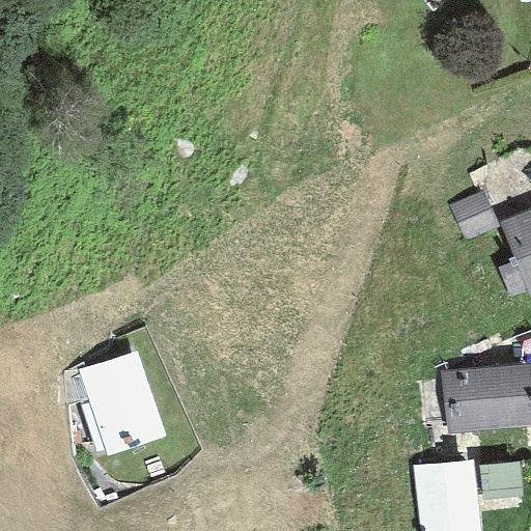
[(481,192),(448,206),(464,241),(497,226),(481,192)]
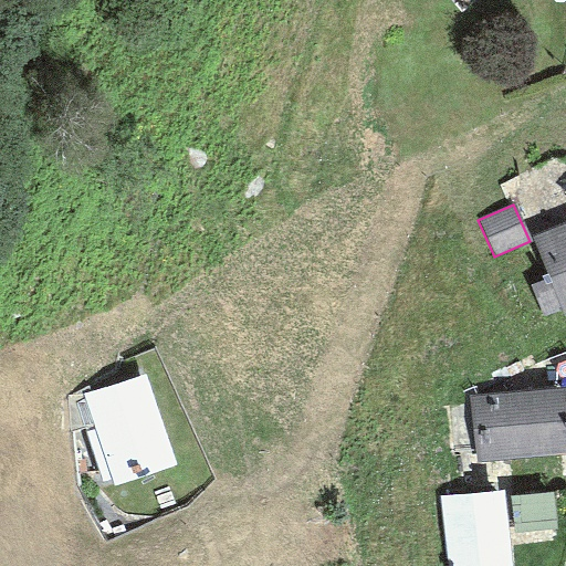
[(565,223),(535,236),(564,315),(565,314),(565,223)]
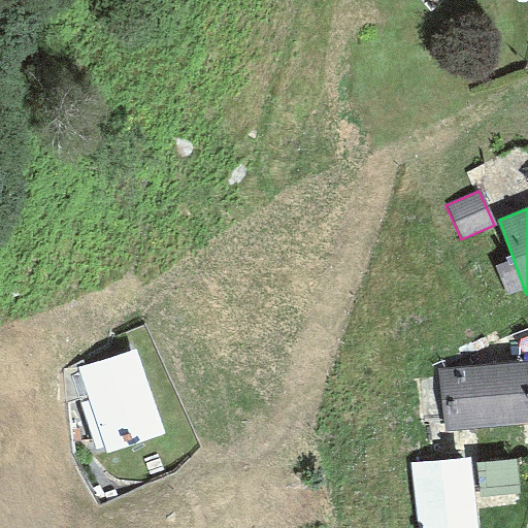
[(134,350),(77,369),(89,401),(103,448),(105,453),(163,434),(134,350)]
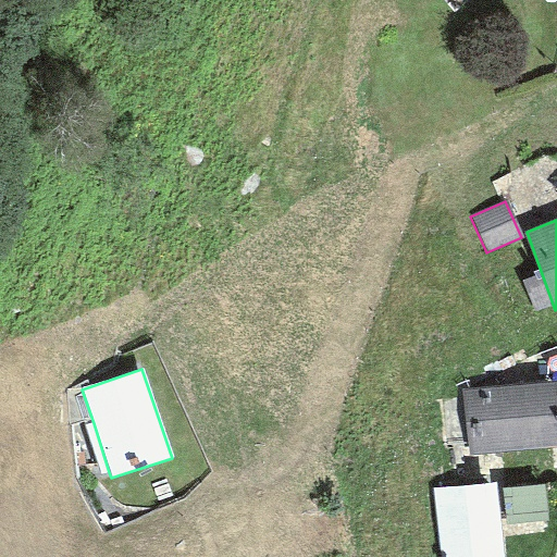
[(556,383),(462,393),(468,457),(556,448),(556,383)]
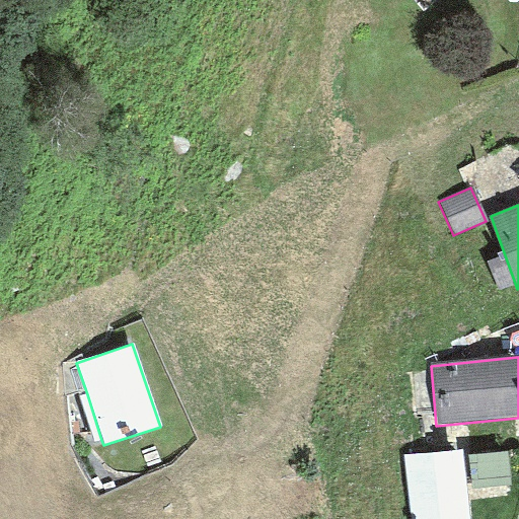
[(92,443),(101,440),(87,394),(78,397),(92,443)]
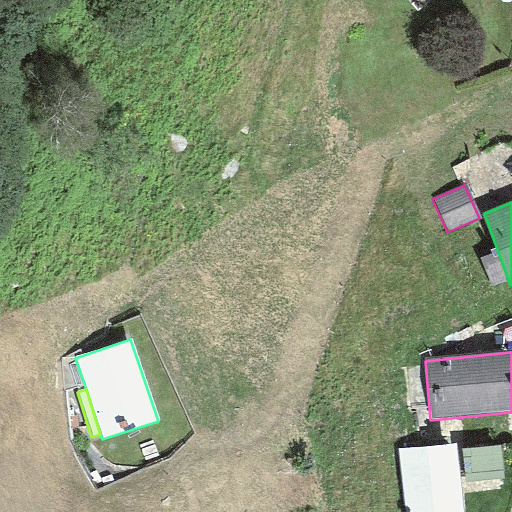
[(462,511),(456,445),(397,450),(402,511),(462,511)]
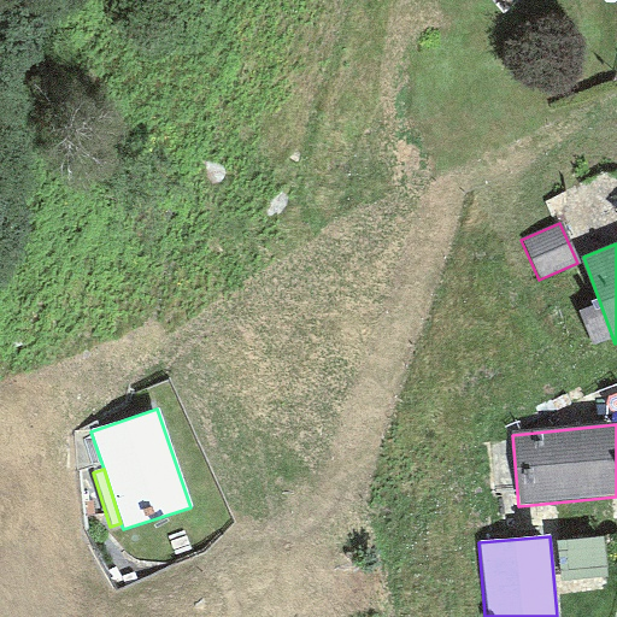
[(601,541),(558,545),(560,580),(604,576),(601,541)]
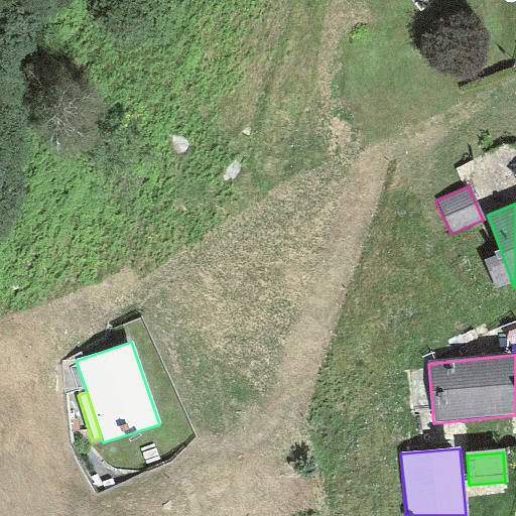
All buildings are outlined.
